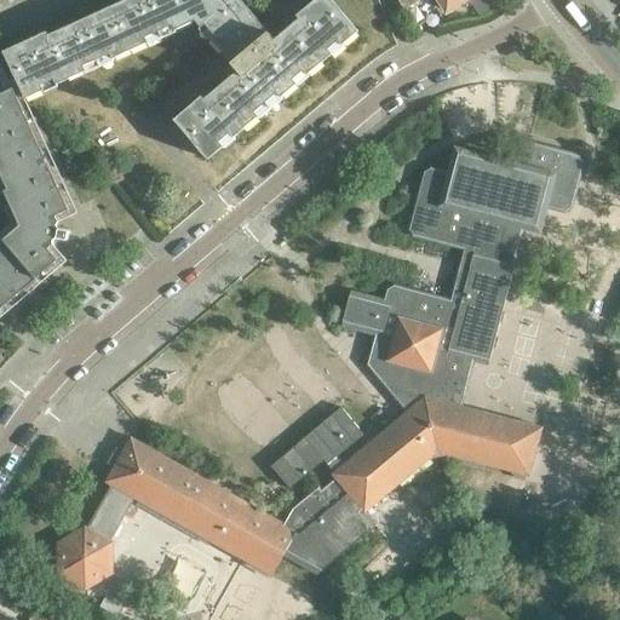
[(47,32),(4,52),(24,99),(195,21),(237,72),(204,101),(201,97),(173,121),(187,137),(188,136),(199,149),(197,149),(207,160),(357,33),(329,0),(315,0),(297,17),(299,19),(275,41),(239,0),(127,0),(50,35),(47,32)]
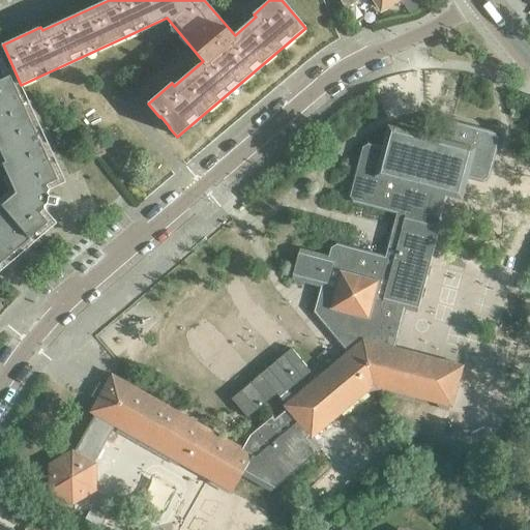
[(340,0),(346,8),(358,0),(357,0),(375,0),(382,9),(395,0),(401,0),(411,16),(421,8),(416,0),(340,0)]
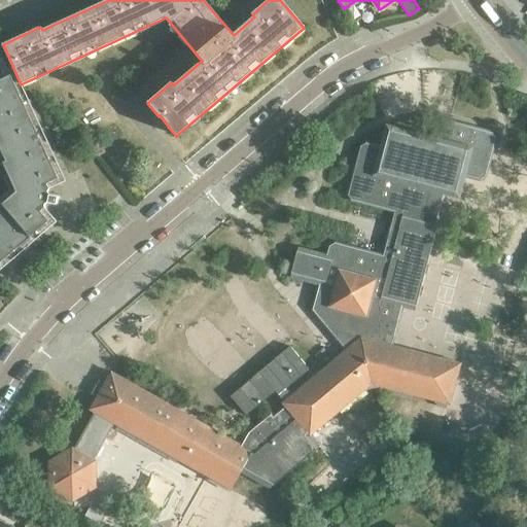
[(0,75),(0,153),(9,174),(4,177),(11,191),(1,200),(4,204),(0,207),(0,262),(49,221),(39,209),(45,205),(47,192),(44,185),(64,176),(13,69),(0,75)]
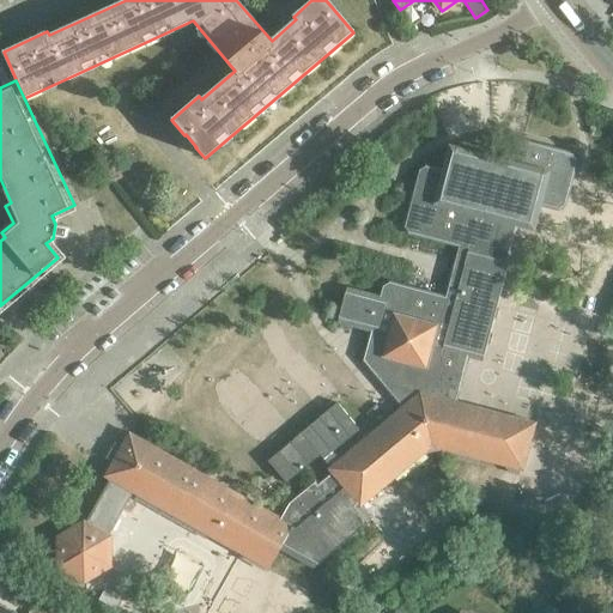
[(420,392),(456,401),(463,377),(453,375),(459,354),(483,360),(501,292),(509,259),(493,255),(495,250),(502,223),(535,231),(541,206),(558,211),(565,207),(577,161),(574,155),(522,140),(515,145),(510,162),(449,146),(443,170),(425,167),(419,170),(404,228),(408,234),(459,248),(445,297),(389,283),(382,286),(380,297),(347,289),(339,323),(370,332),(363,360),(402,408),(420,392)]
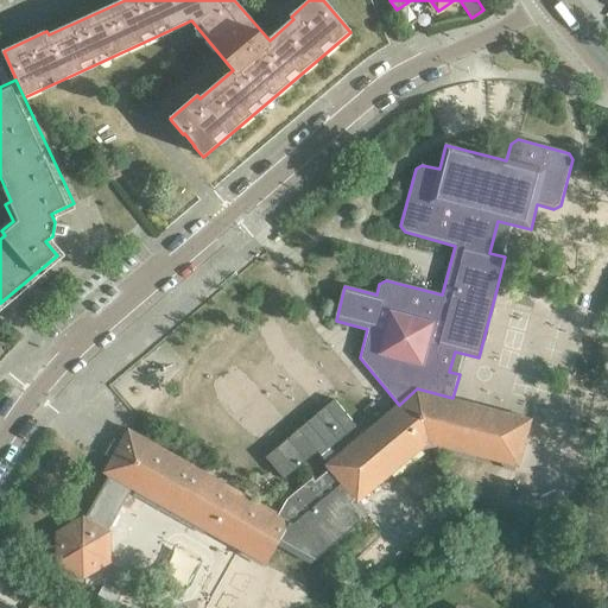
[(417,388),(399,405),(327,466),(329,469),(358,502),(358,501),(422,448),(423,449),(438,447),(438,445),(519,467),(532,419),(453,398),(417,388)]
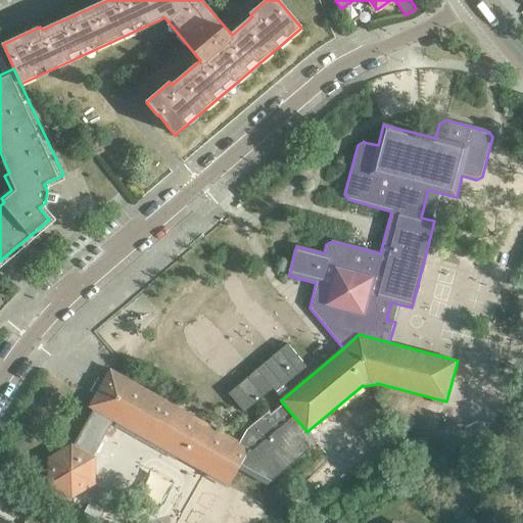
[(278,397),(311,370),(287,341),(229,391),(246,413),(272,391),(278,397)]
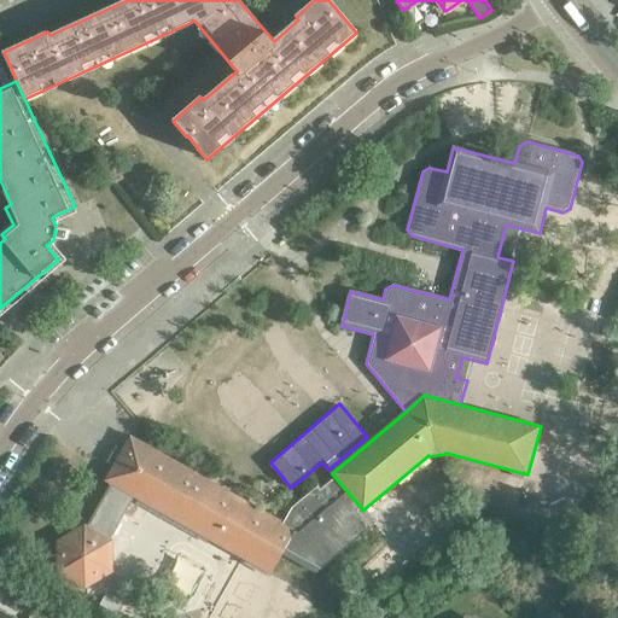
[(295,531),(284,524),(132,438),(108,482),(114,484),(89,528),(85,525),(59,542),(58,572),(86,588),(112,571),(111,542),(110,540),(134,496),(270,575),(281,554),(295,531)]
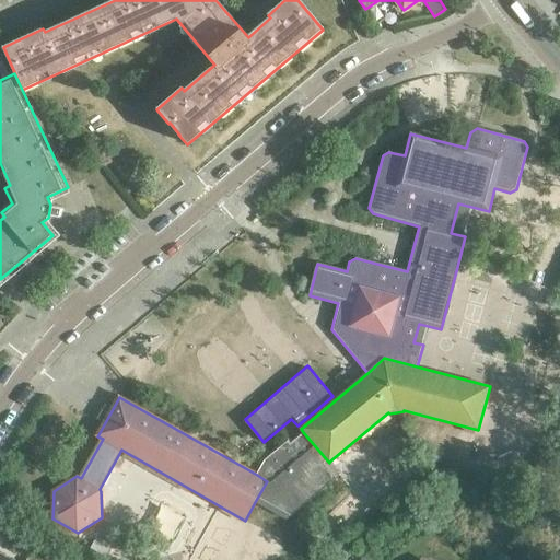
[(267,481),(255,502),(286,518),(339,473),(329,462),(329,463),(303,432),(291,443),(288,440),(265,462),(257,475),(267,481)]
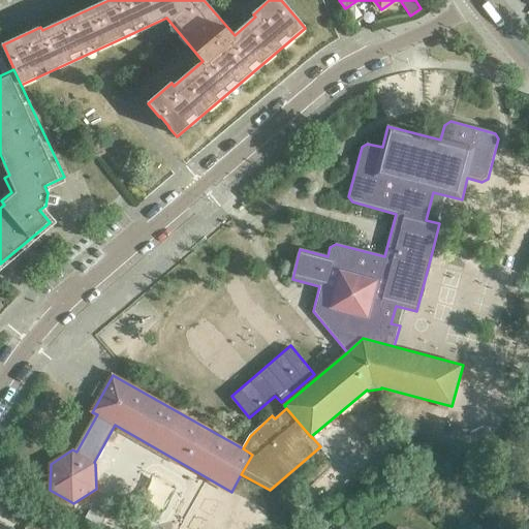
[(91,506),(85,518),(99,526),(105,515),(91,506)]
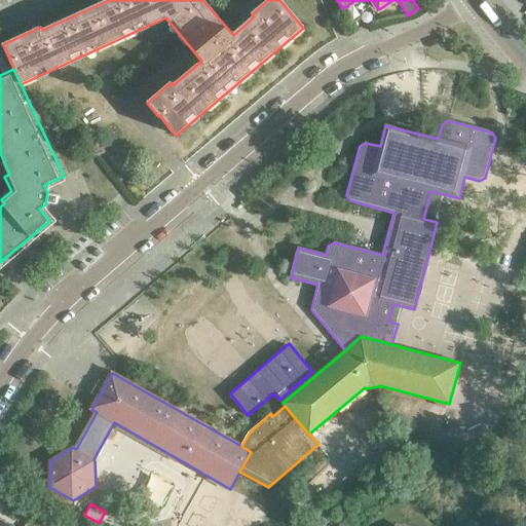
[(318,514),(310,522),(315,525),(325,525),(329,522),(318,514)]
